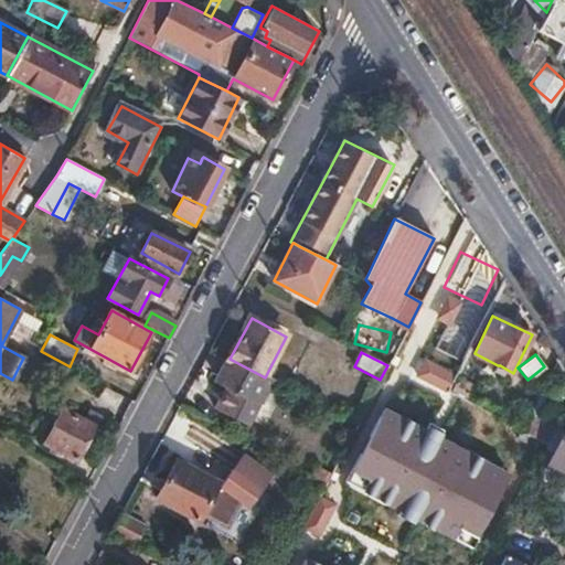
[(265,377),(230,359),(219,381),(228,386),(216,411),(248,427),(272,381),(265,377)]
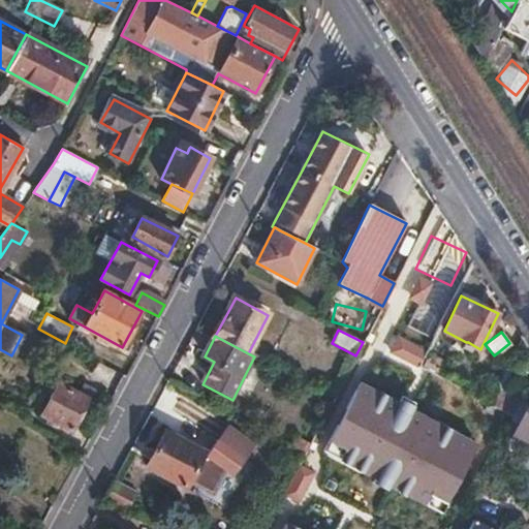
[(393,352),(421,366),(428,352),(400,339),(393,352)]
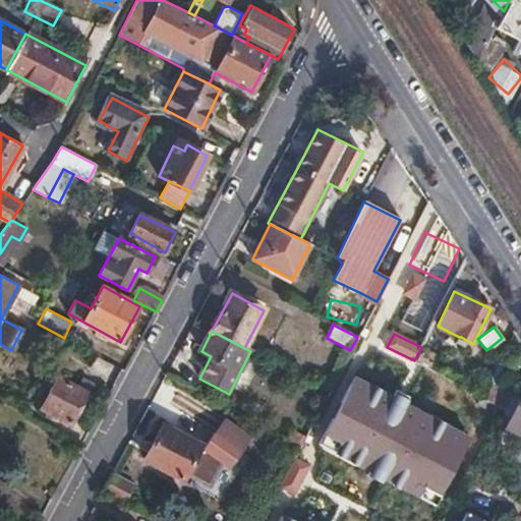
[(461,337),(459,337),(456,342),(464,345),(466,340),(461,337)]
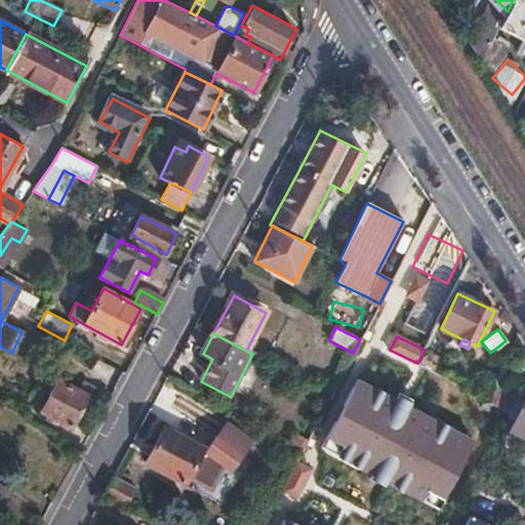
[(322,445),(439,506),(474,438),(358,378),(322,445)]
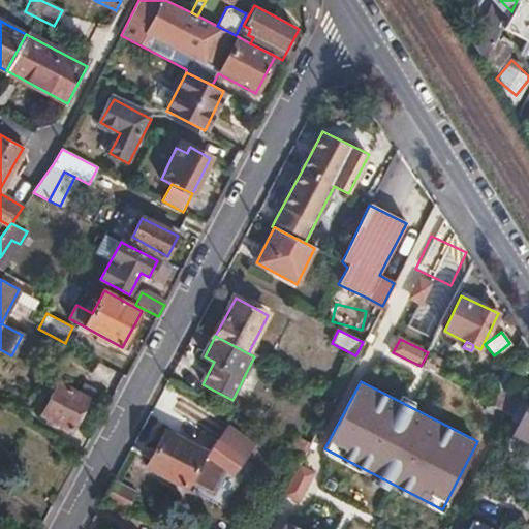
[(59,384),(42,415),(70,430),(80,414),(82,413),(86,403),(85,401),(87,398),(59,384)]
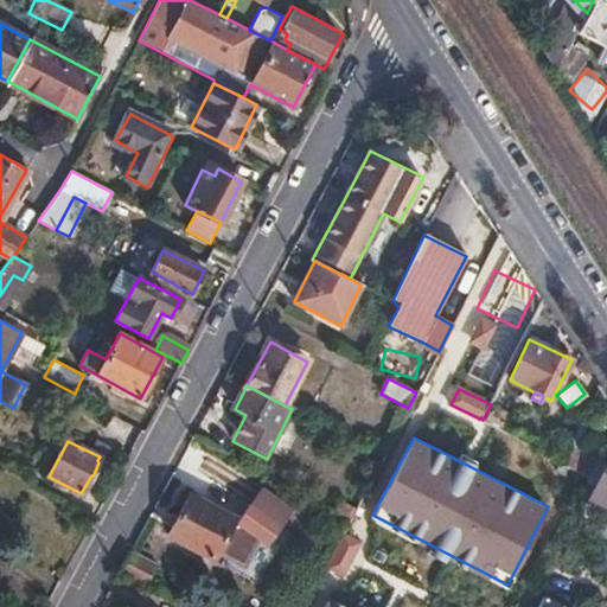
[(606,460),(598,479),(589,494),(606,504),(606,460)]
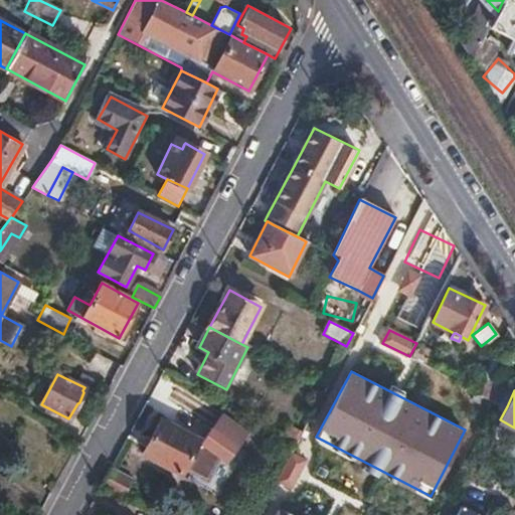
[(218,414),(199,442),(160,420),(142,454),(180,474),(182,472),(206,485),(219,460),(222,462),(243,433),(218,414)]
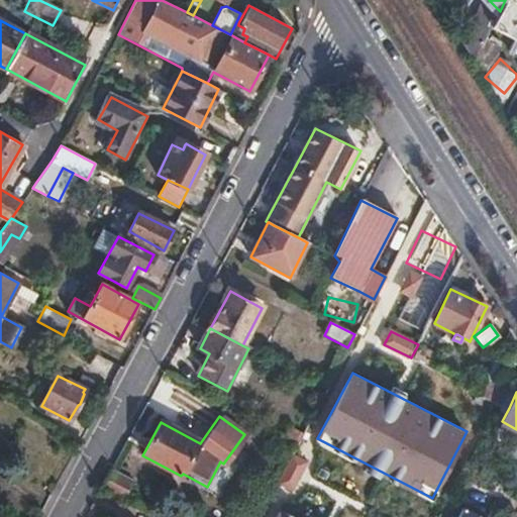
[(293,488),(306,460),(292,453),(279,482),(293,488)]
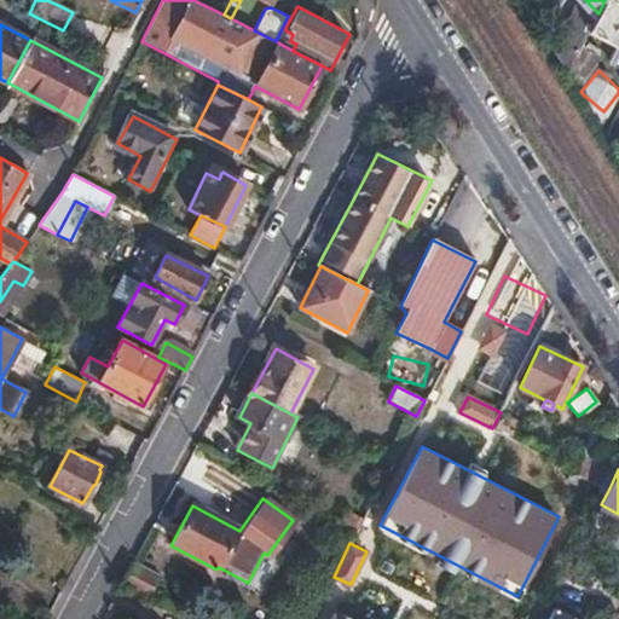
[(131,563),(121,583),(149,599),(158,578),(133,565),(131,563)]
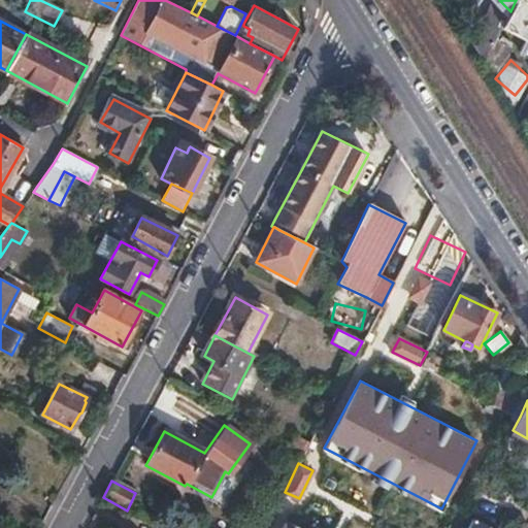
[(466,527),(492,527),(472,518),(466,527)]
